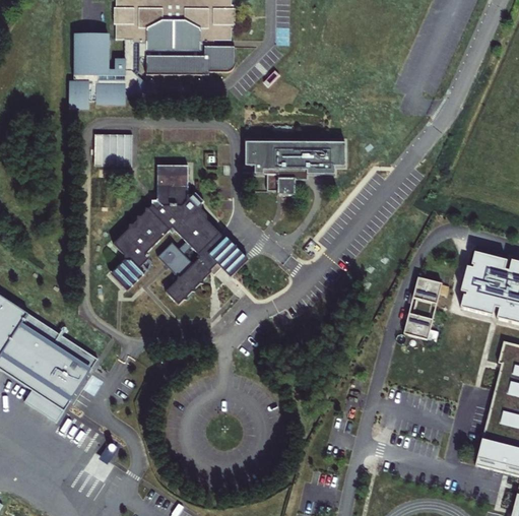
[(116,0),(116,8),(114,8),(114,25),(116,25),(116,39),(123,39),(122,58),(113,57),(112,68),(105,68),(106,62),(107,63),(108,53),(106,52),(107,47),(108,47),(109,37),(107,37),(107,33),(74,30),(74,35),(72,35),(72,45),(73,45),(73,51),(71,51),(71,60),(73,61),(72,66),(71,66),(70,76),(72,76),(72,79),(65,78),(64,106),(84,107),(84,99),(91,99),(90,102),(121,104),(122,88),(124,88),(127,86),(131,90),(140,83),(133,75),(136,72),(136,57),(142,57),(142,75),(205,76),(205,73),(222,73),(223,73),(224,73),(225,73),(226,72),(228,72),(228,71),(229,71),(229,70),(230,70),(230,69),(231,68),(231,67),(231,66),(232,65),(232,48),(209,48),(209,41),(228,42),(228,30),(230,30),(230,26),(234,26),(235,11),(231,10),(231,8),(229,8),(229,0),(116,0)]
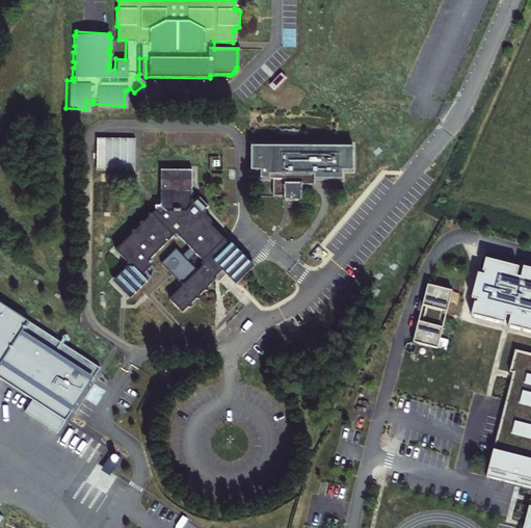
[(259,168),(259,176),(271,176),(271,193),(282,193),(282,198),(290,198),(300,198),(300,182),(310,182),(310,177),(342,177),(342,168),(352,168),(352,143),(249,143),(249,168),(259,168)]
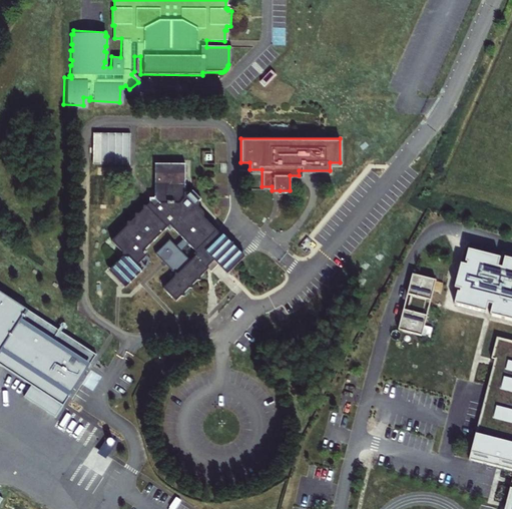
[(242,252),(223,232),(221,234),(203,215),(202,210),(197,205),(197,200),(200,197),(192,189),(189,192),(184,192),(183,162),(155,162),(155,194),(150,194),(150,197),(106,237),(118,251),(105,265),(123,285),(139,270),(132,263),(143,252),(139,247),(164,225),(167,228),(169,226),(192,250),(190,252),(193,256),(159,288),(172,302),(201,274),(200,273),(206,267),(209,270),(216,262),(224,270),(242,252)]
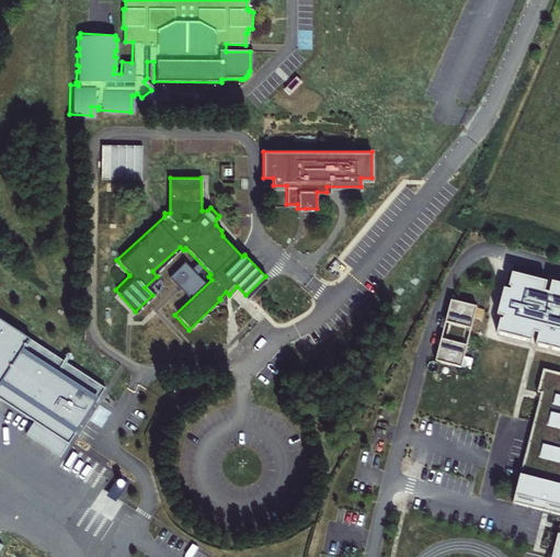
[(546,279),(511,270),(507,283),(510,284),(510,287),(502,285),(496,313),(503,314),(502,317),(499,317),(496,330),(532,338),(534,328),(538,330),(536,341),(559,347),(559,280),(551,279),(548,290),(544,288),(546,279)]
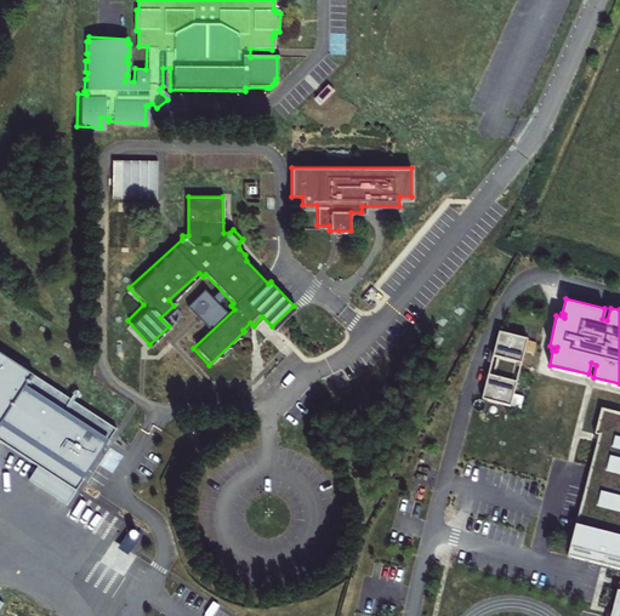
[(527,336),(499,330),(493,354),(496,355),(493,374),(488,374),(483,398),(510,404),(517,380),(513,378),(517,360),(522,360),(527,336)]
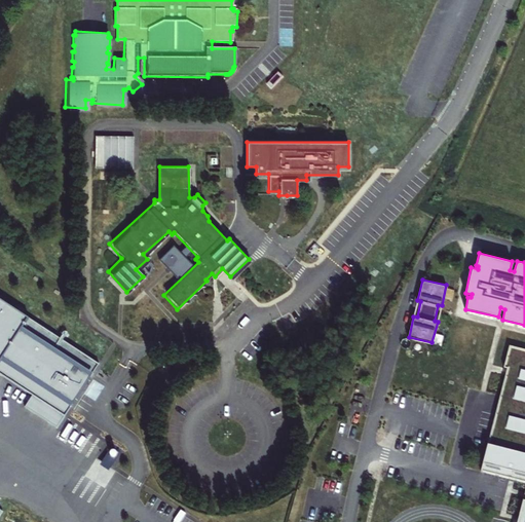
[(104,385),(0,305),(0,383),(36,411),(28,422),(60,445),(104,385)]
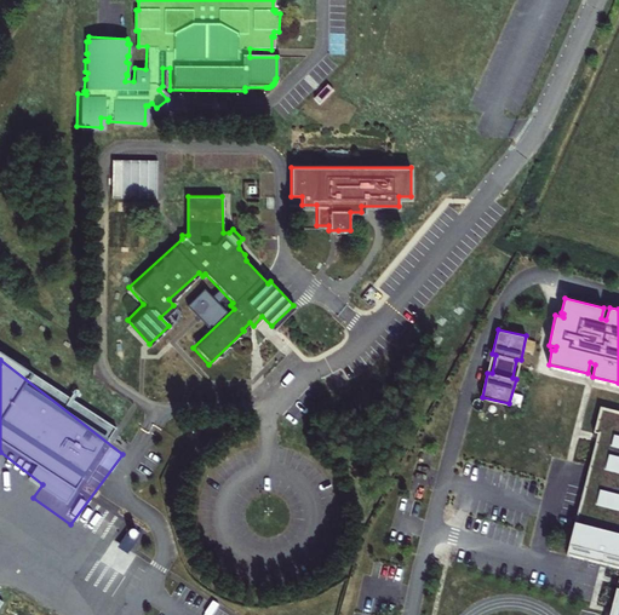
[(618,579),(609,614),(618,614),(618,407),(600,402),(594,427),(597,429),(590,460),(596,461),(590,484),(584,483),(568,550),(618,563),(618,579)]
